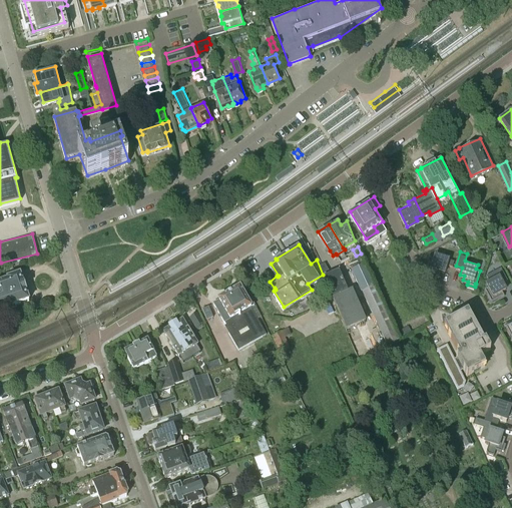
[(430,256),(426,269),(440,273),(440,269),(445,270),(447,262),(453,264),(455,259),(435,252),(434,257),(430,256)]
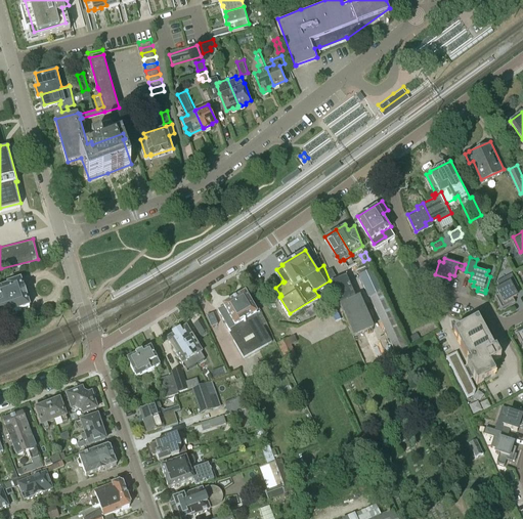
[(374,325),(360,293),(355,295),(346,273),(339,276),(332,265),(325,268),(354,333),(374,325)]
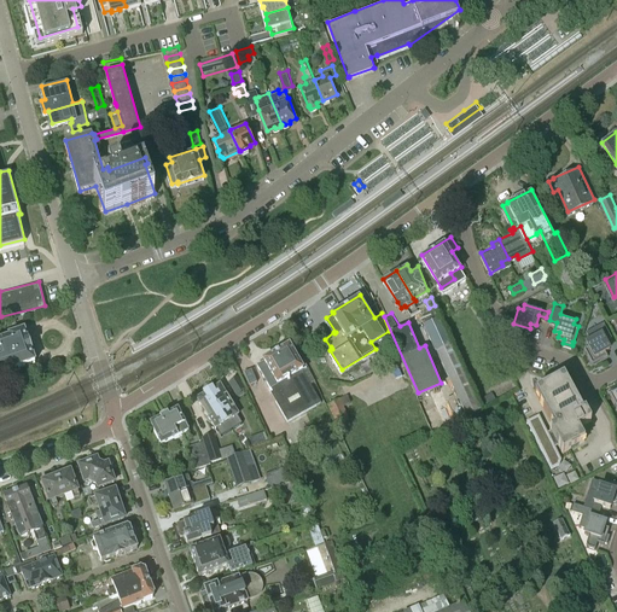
[(440,315),(425,321),(466,412),(481,404),(440,315)]
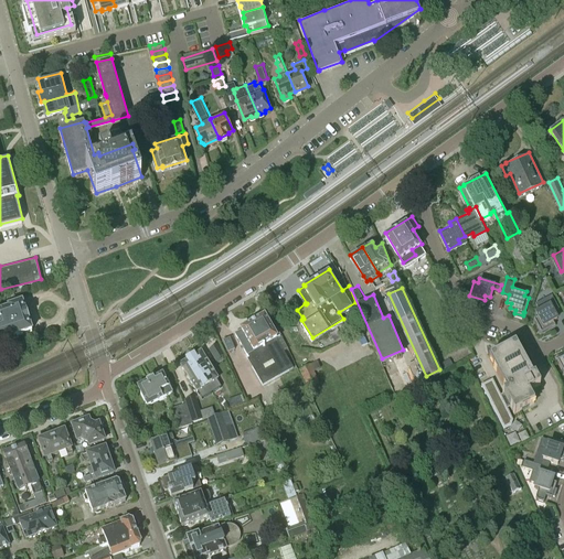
[(557,315),(554,308),(560,304),(552,291),(536,300),(540,307),(536,309),(539,312),(534,314),(542,329),(555,321),(553,318),(557,315)]
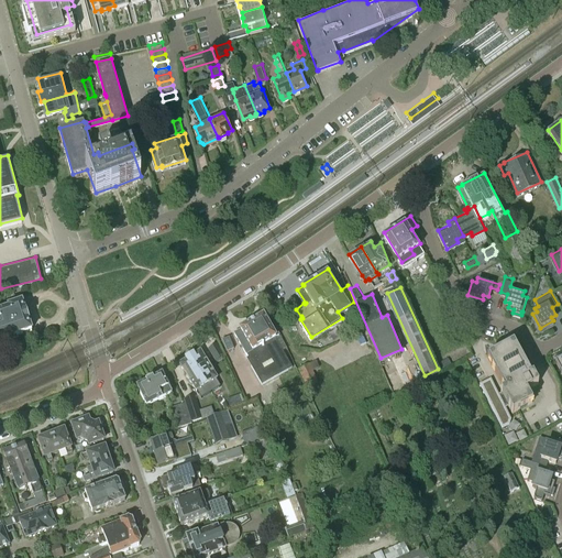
[(9,302),(9,304),(0,306),(0,345),(12,340),(10,334),(32,326),(22,297),(9,302)]
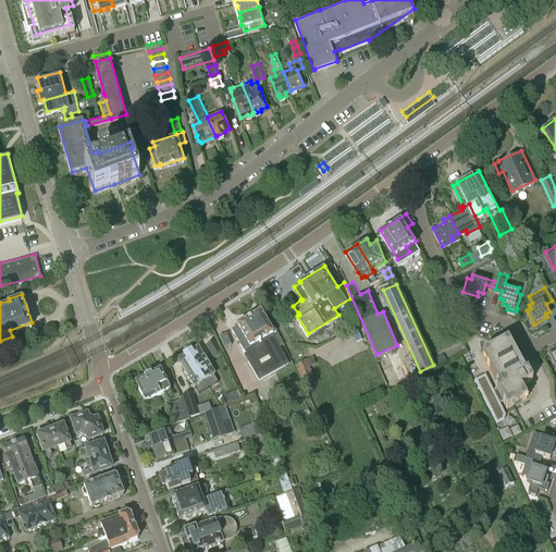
[(272,330),(276,328),(272,320),(269,322),(261,308),(237,321),(238,322),(233,326),(246,350),(245,351),(259,377),(289,359),(272,330)]
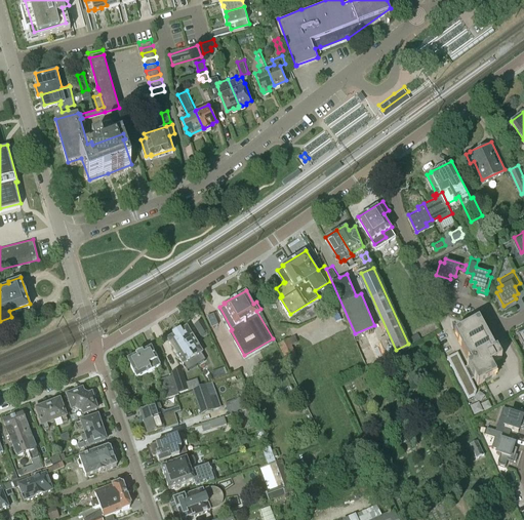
[(218,321),(214,311),(208,313),(212,324),(218,321)]
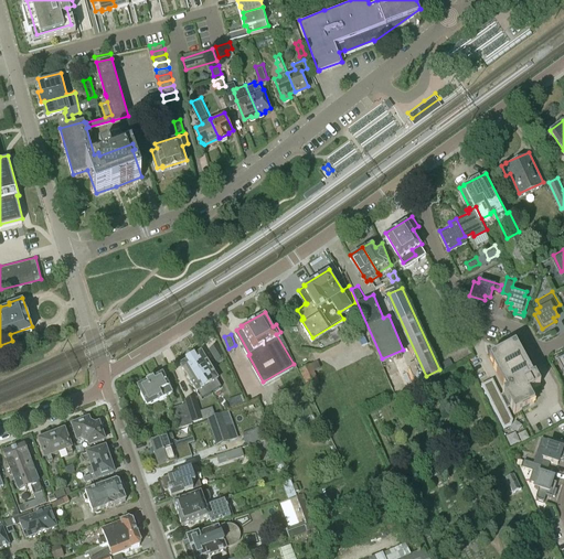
[(533,372),(515,339),(489,353),(507,386),(503,388),(514,410),(534,399),(529,388),(541,382),(535,371),(533,372)]
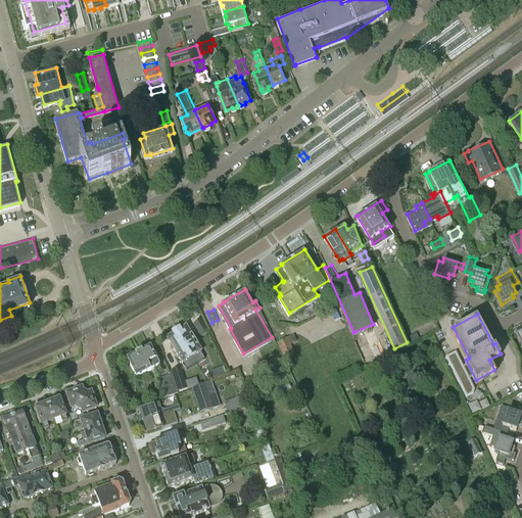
[(194,320),(201,331),(208,326),(201,316),(194,320)]
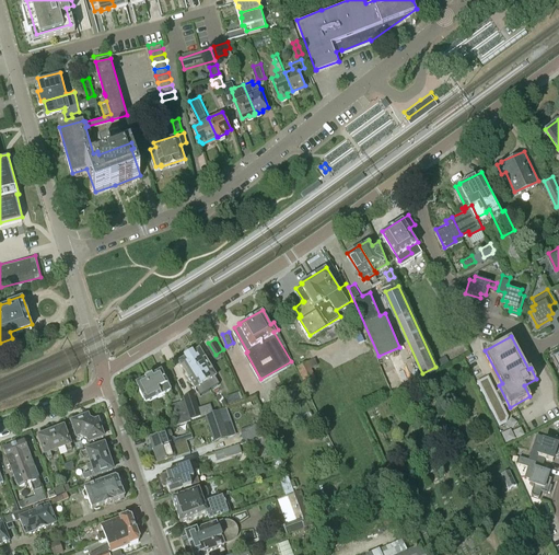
[(195,384),(210,376),(217,372),(200,344),(194,348),(193,347),(185,353),(185,354),(178,357),(195,384)]
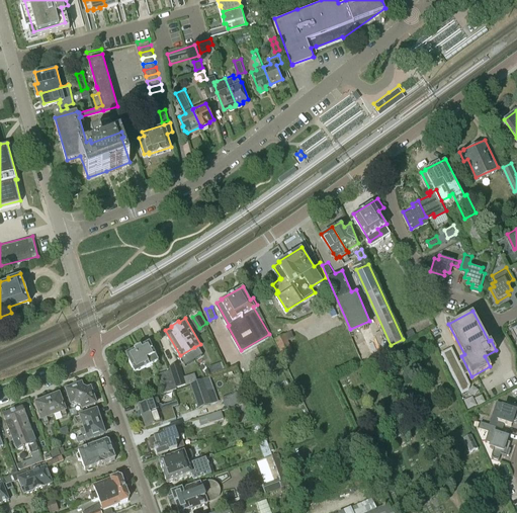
[(407,337),(416,332),(413,326),(404,332),(407,337)]
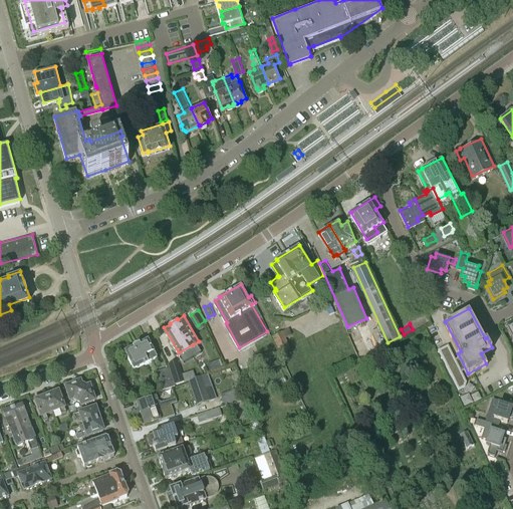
[(289,325),(273,333),(281,350),(291,345),(286,334),(292,331),(289,325)]
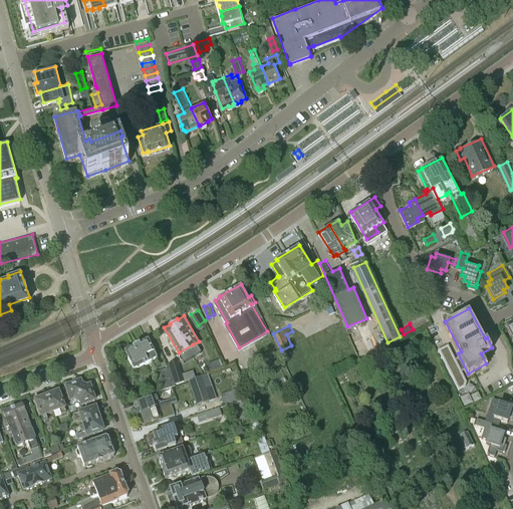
[(155,363),(161,361),(148,337),(124,348),(135,367),(152,358),(155,363)]
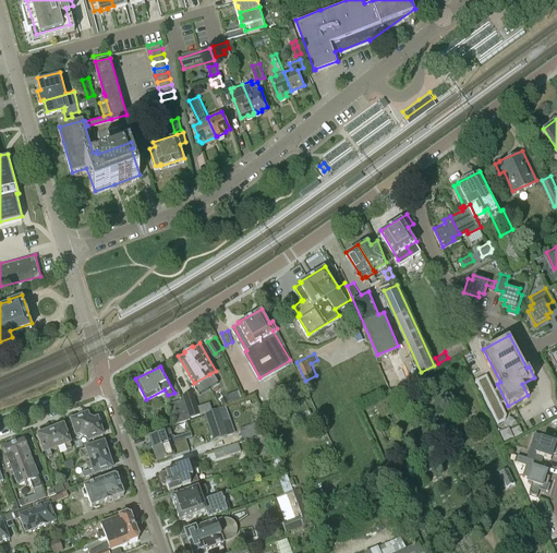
[(286,389),(288,394),(295,391),(298,394),(300,393),(295,384),(286,389)]
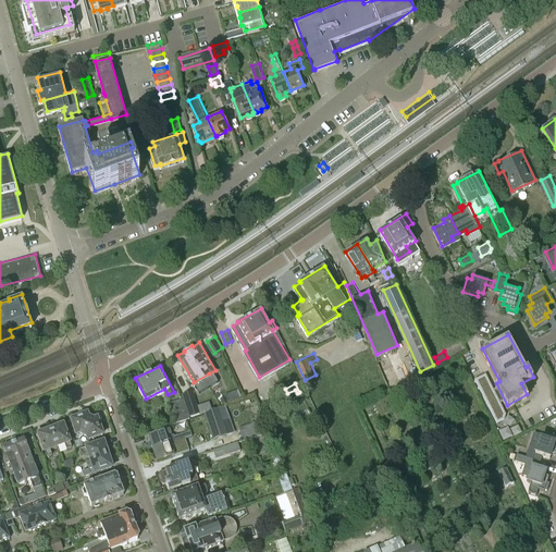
[(198,402),(194,388),(184,392),(190,413),(201,409),(198,402)]
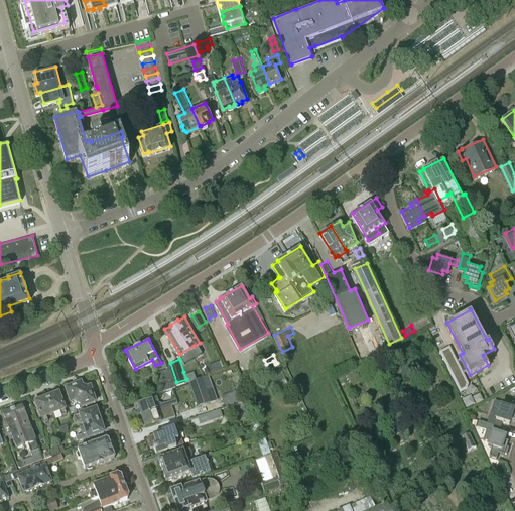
[(170,365),(168,366),(157,370),(163,388),(176,384),(170,365)]
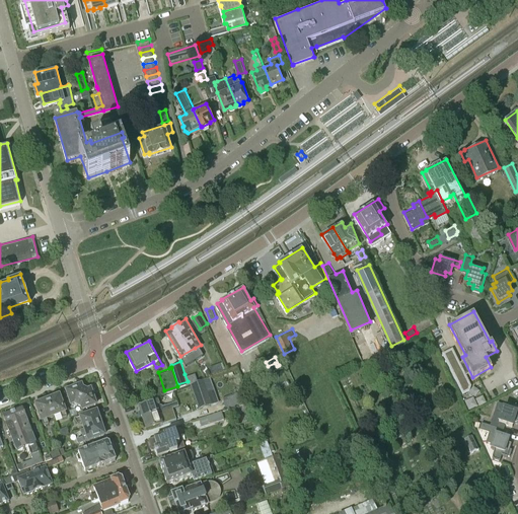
[(210,375),(196,379),(191,381),(199,406),(212,401),(212,399),(217,397),(215,390),(215,384),(218,383),(215,373),(210,375)]
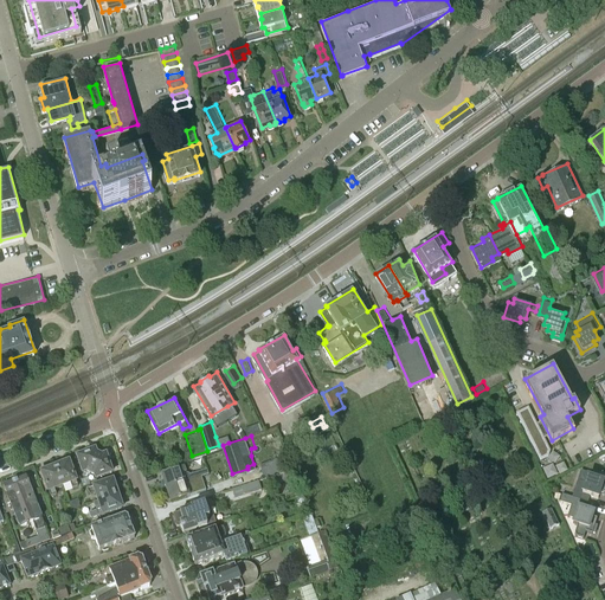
[(91,469),(100,451),(97,449),(95,445),(78,452),(84,468),(88,466),(91,469)]
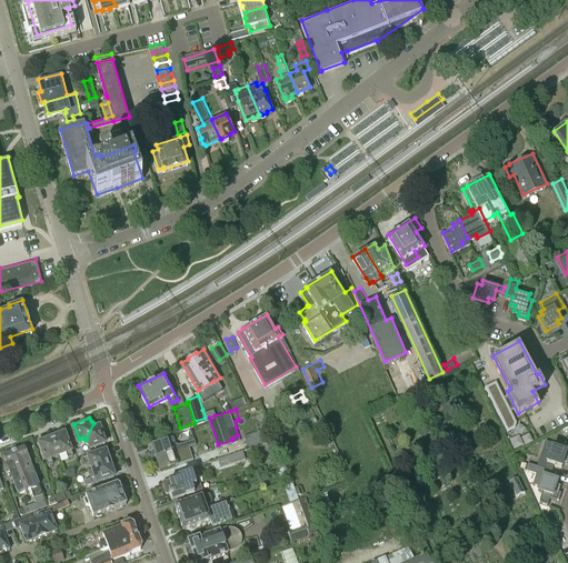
[(93,423),(86,440),(90,441),(91,444),(106,439),(100,422),(97,424),(93,423)]
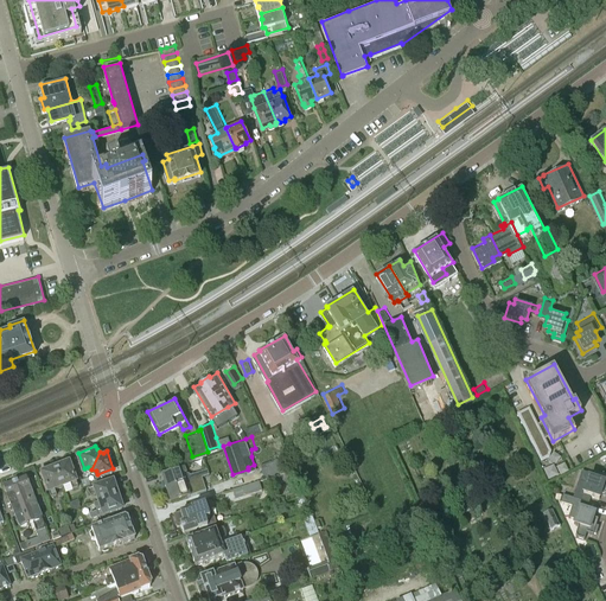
[(261,466),(265,475),(269,474),(291,467),(287,456),(284,458),(261,466)]
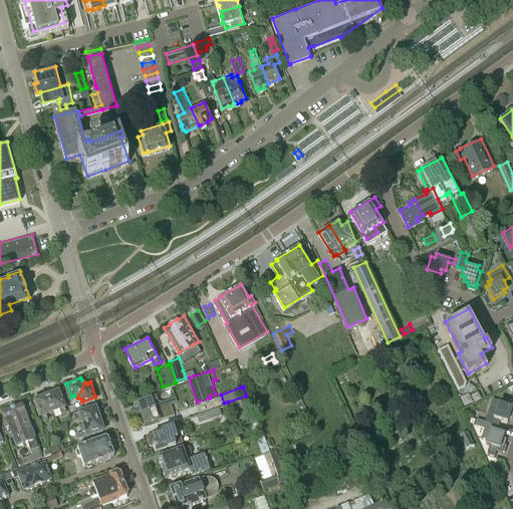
[(47,393),(53,408),(60,406),(62,411),(66,409),(58,388),(47,393)]
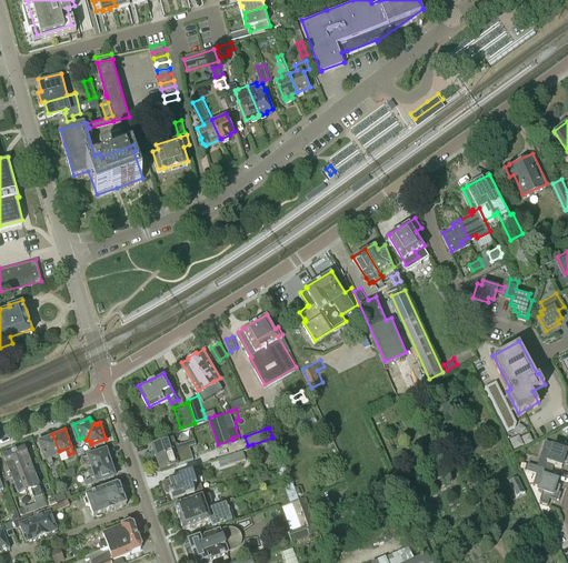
[(59,451),(52,434),(40,439),(49,462),(53,460),(51,454),(59,451)]
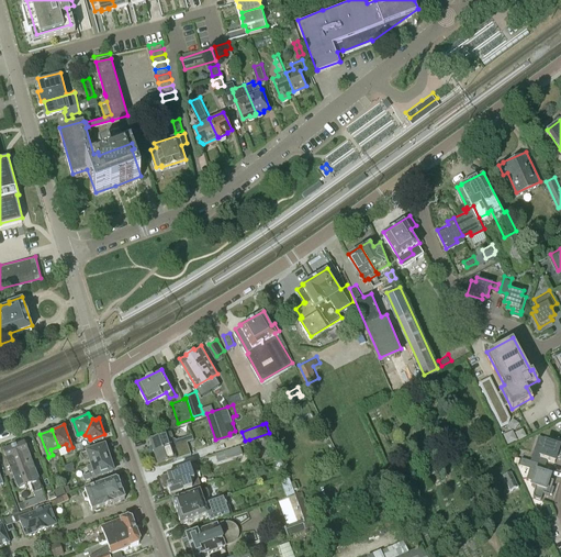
[(155,449),(186,438),(193,436),(192,432),(177,436),(172,434),(171,430),(150,436),(155,449)]
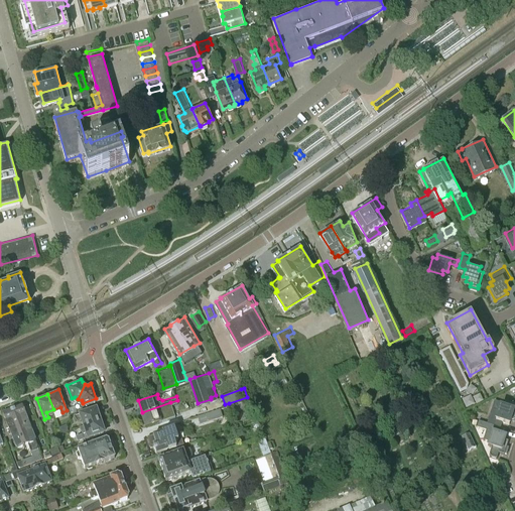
[(514,403),(506,400),(505,404),(501,403),(500,406),(493,404),(488,420),(498,423),(501,424),(503,418),(510,421),(511,417),(514,418),(514,403)]
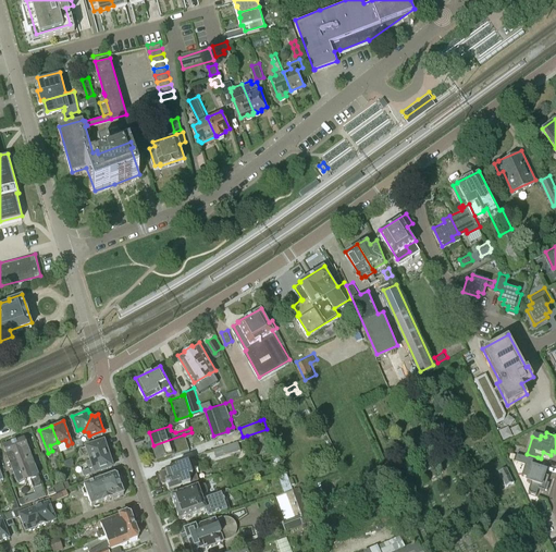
[(17,457),(32,452),(24,434),(3,442),(11,462),(17,460),(17,457)]
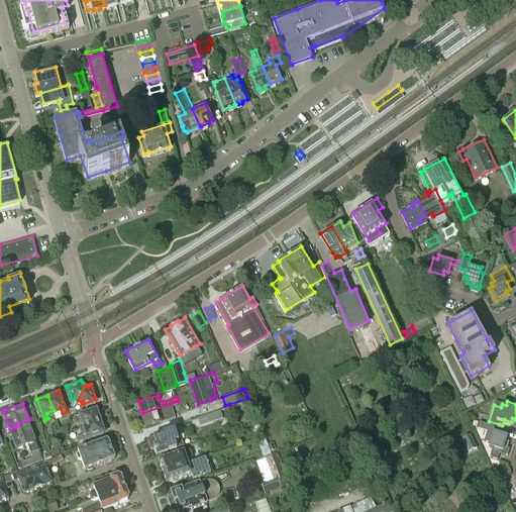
[(171,403),(142,413),(145,424),(163,419),(162,419),(169,416),(168,412),(173,410),(171,403)]
